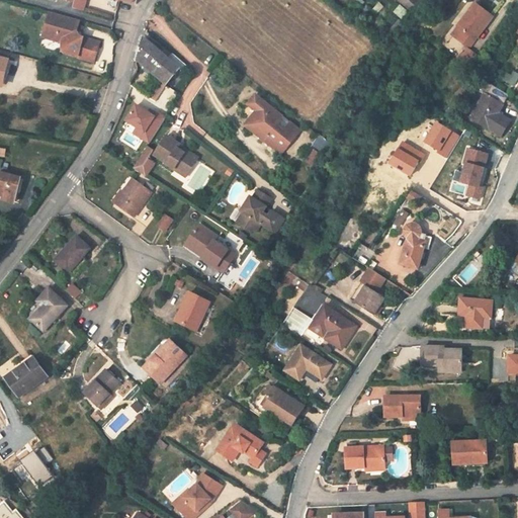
[(86,16),(90,0),(79,0),(78,5),(75,13),(86,16)]
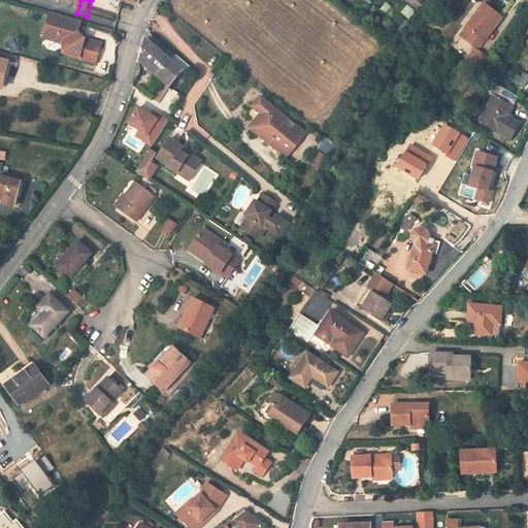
[(109,0),(126,5),(140,9),(141,9),(143,0),(109,0)]
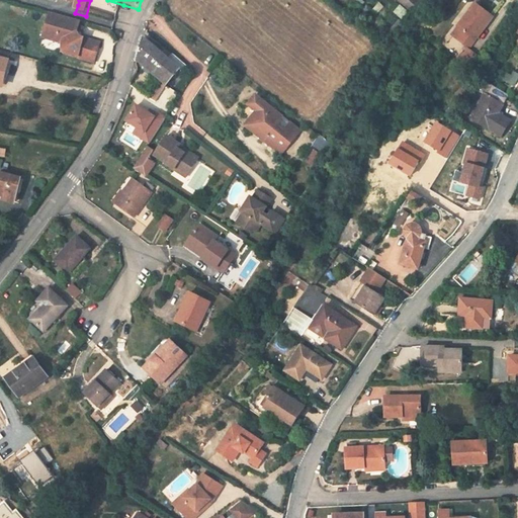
[(424,7),(418,0),(409,9),(415,15),(424,7)]
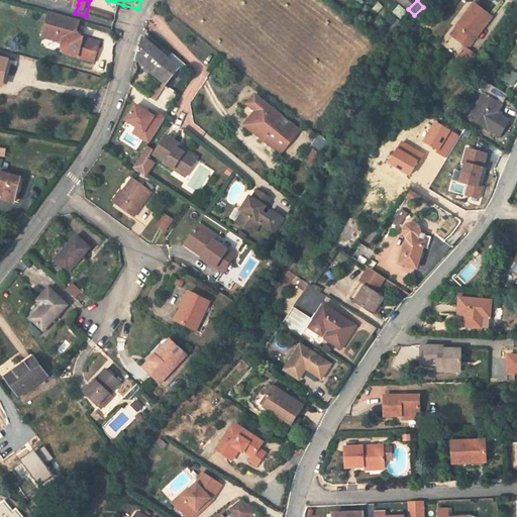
[(491,14),(475,2),(452,33),(471,45),(491,14)]
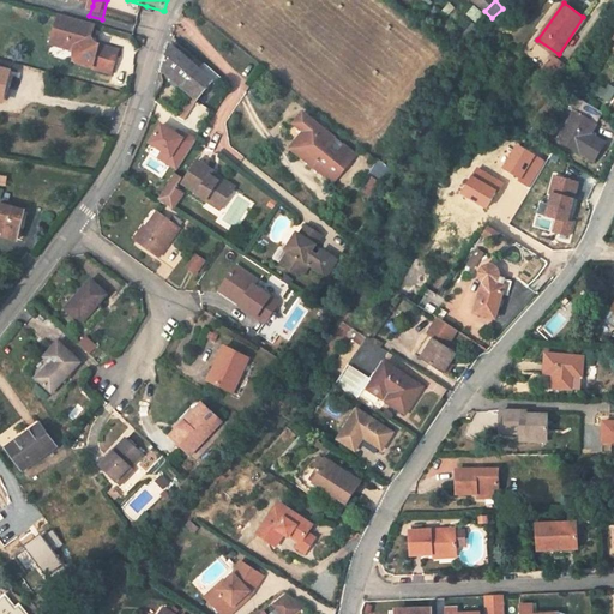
[(126,56),(100,49),(95,42),(98,30),(65,19),(56,48),(65,49),(68,48),(73,49),(73,53),(82,54),(86,60),(84,68),(119,79),(126,56)]
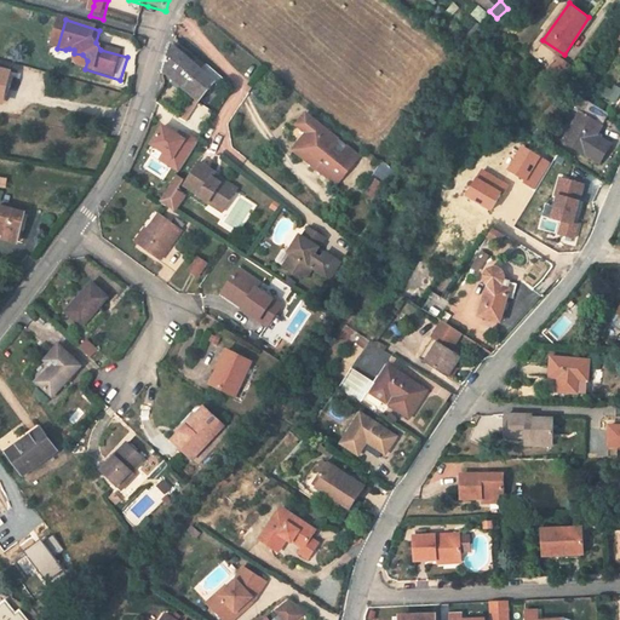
[(165,72),(199,101),(219,78),(173,41),(165,72)]
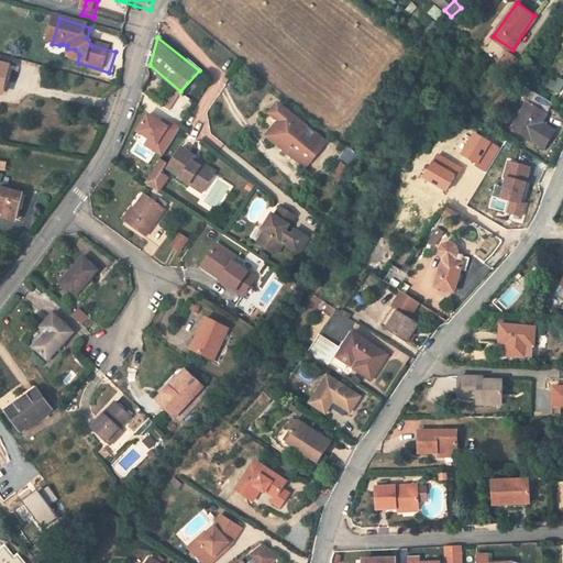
[(11,81),(13,69),(0,66),(0,94),(7,96),(8,81),(11,81)]
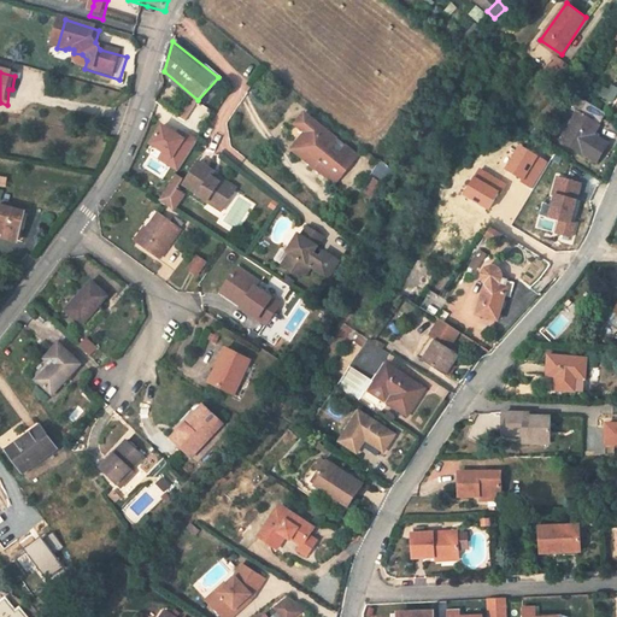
[(601,95),(613,100),(616,92),(616,84),(609,81),(601,95)]
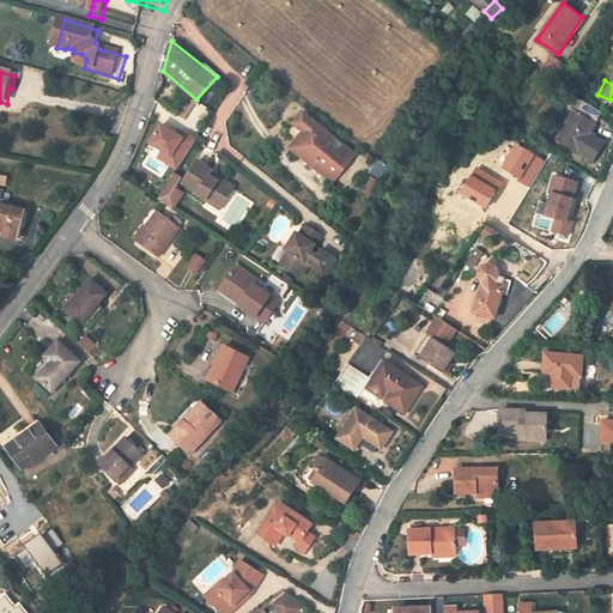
[(581,103),(574,114),(577,117),(571,127),(576,131),(566,147),(596,165),(607,147),(593,138),(605,119),(581,103)]
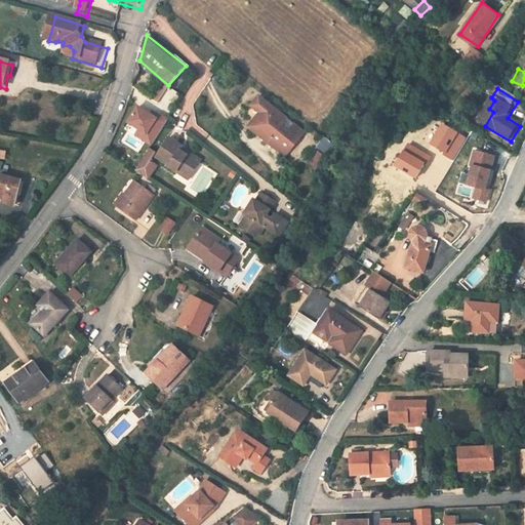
[(249,107),(258,114),(248,127),(285,158),(307,134),(260,95),(249,107)]
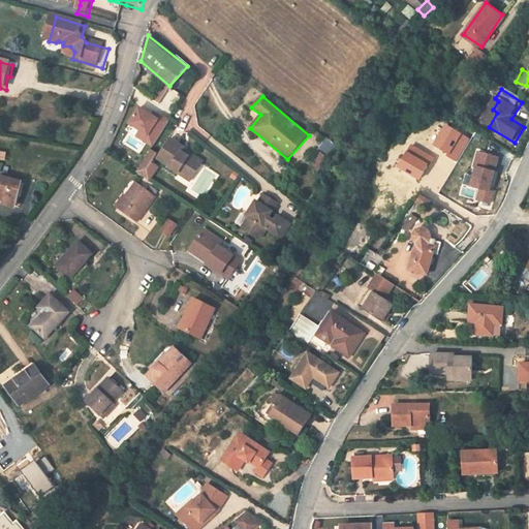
[(125,130),(152,146),(169,122),(139,104),(132,116),(125,130)]
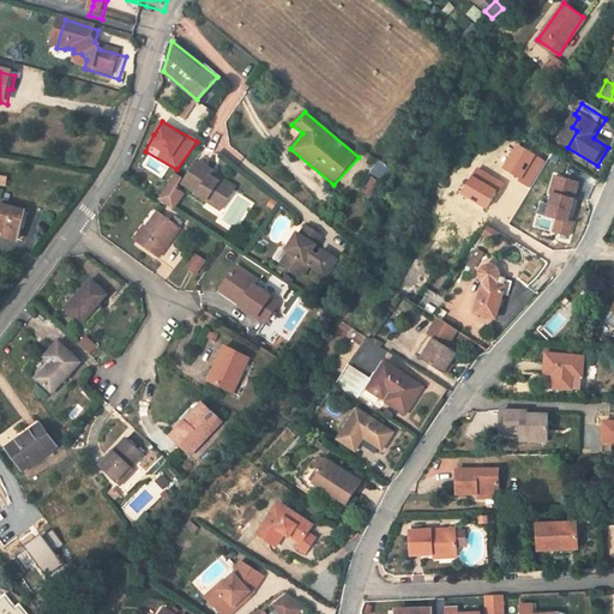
[(572,127),(563,144),(567,148),(577,131),(572,127)]
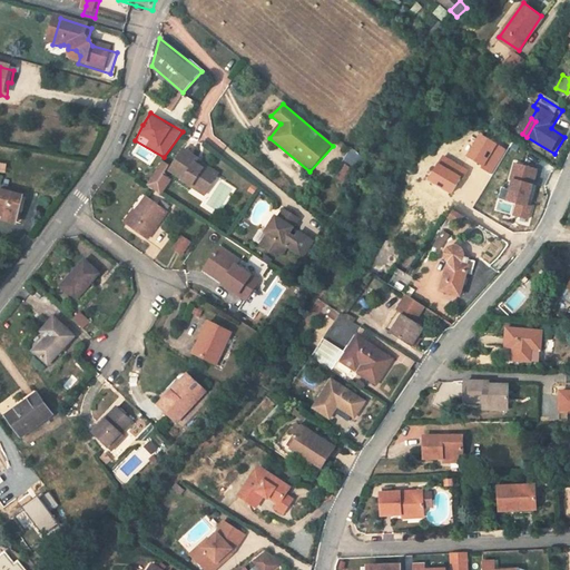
[(469,157),(484,166),(482,168),(493,174),(508,150),(482,135),(469,157)]
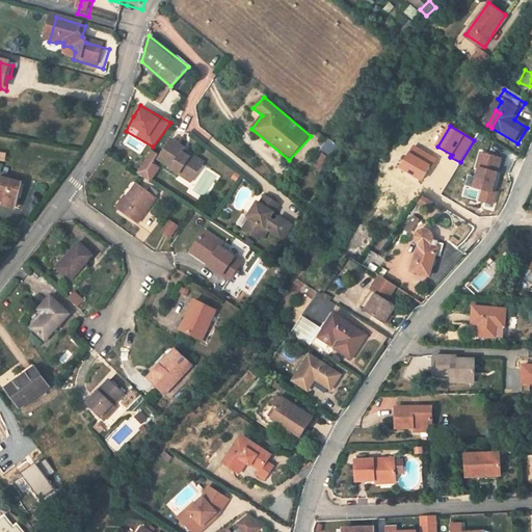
[(187,152),(174,142),(160,162),(174,171),(173,175),(180,180),(183,175),(196,183),(208,167),(194,158),(191,161),(184,156),(187,152)]
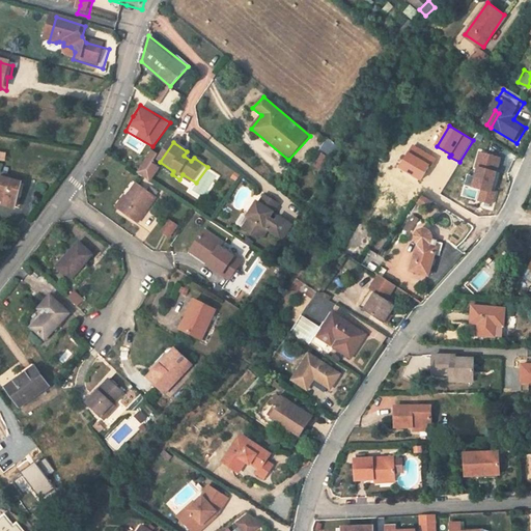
[(421,182),(429,167),(431,168),(436,161),(414,147),(400,169),(421,182)]
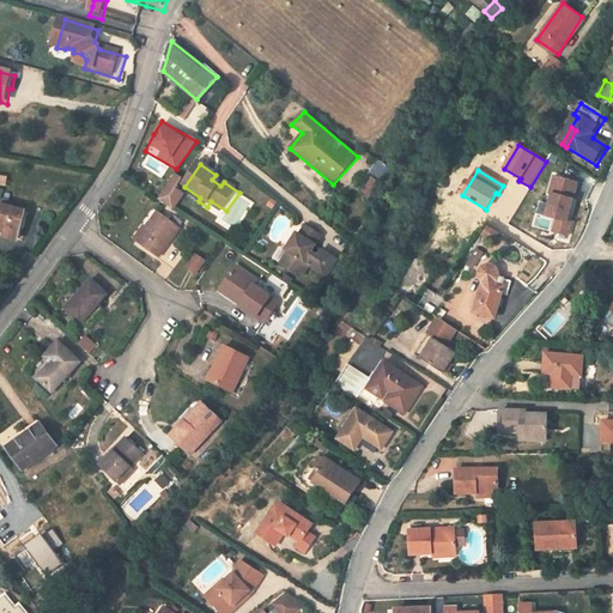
[(176,175),(161,199),(173,206),(183,193),(174,188),(182,176),(176,175)]
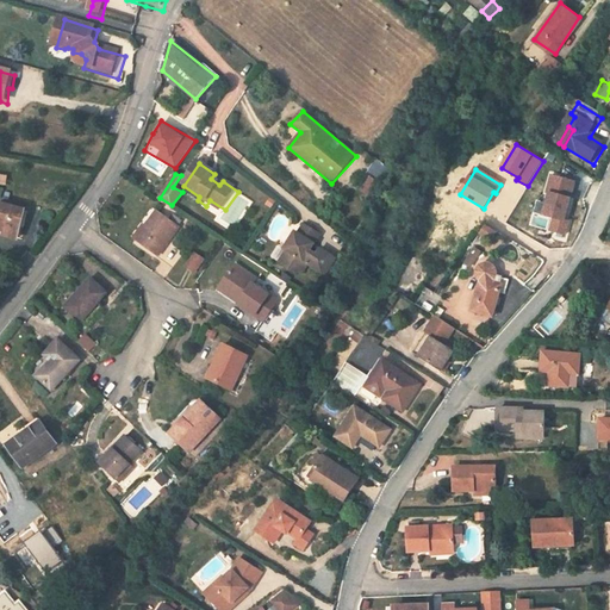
[(375,199),(381,185),(371,174),(362,188),(375,199)]
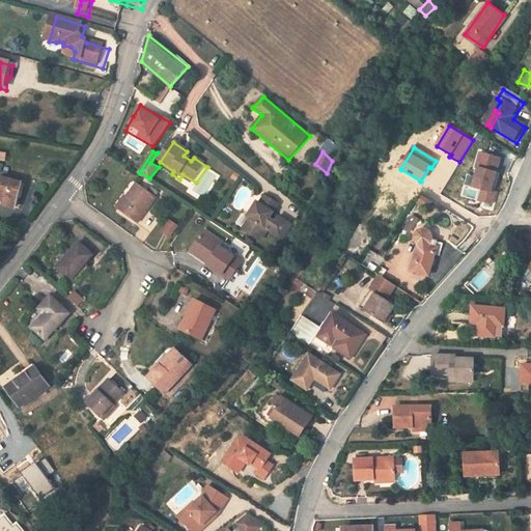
[(501,158),(479,151),(469,185),(480,188),(479,200),(493,204),(496,192),(492,190),(501,158)]
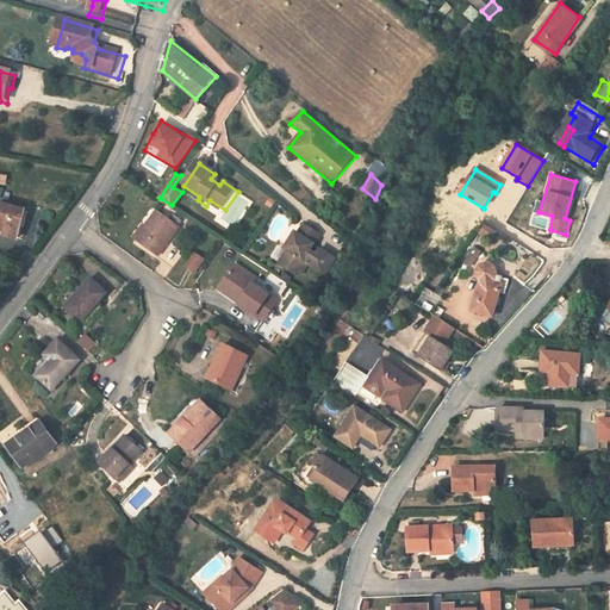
[(0,191),(8,193),(10,182),(0,180),(0,191)]
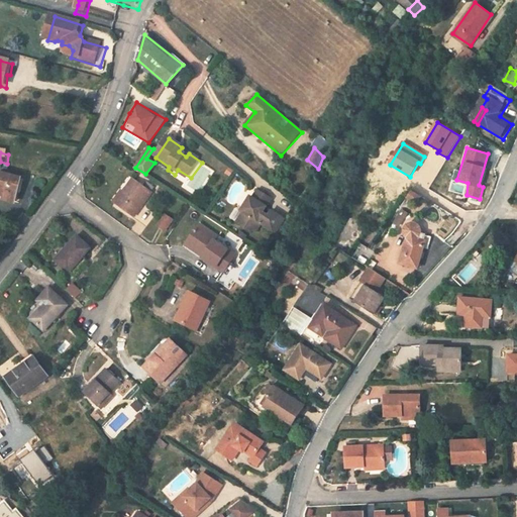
[(191,178),(178,170),(175,175),(187,183),(191,178)]
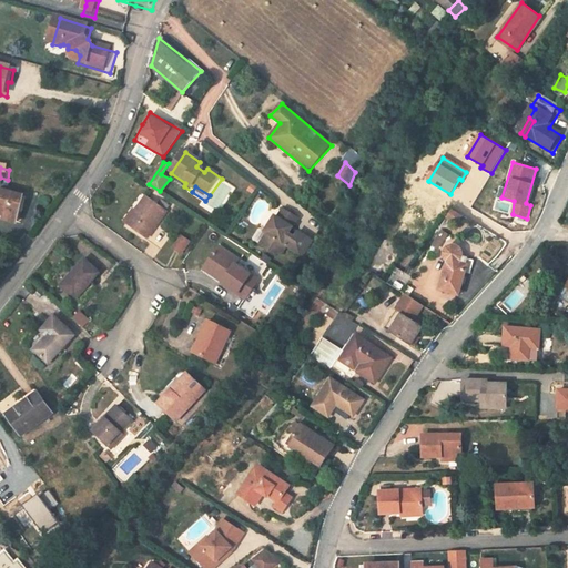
[(0,222),(22,225),(27,199),(3,195),(0,213),(0,222)]
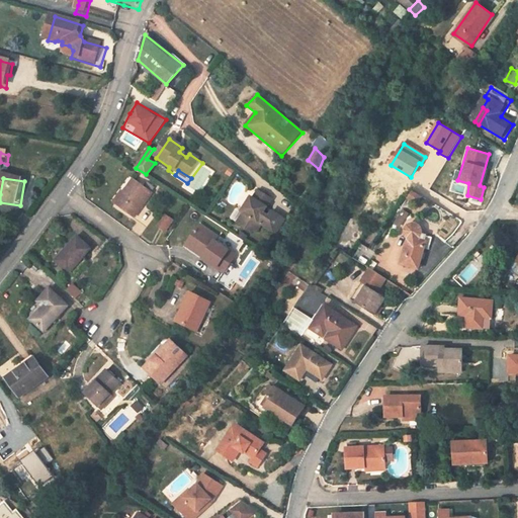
[(133,222),(151,197),(132,183),(122,195),(114,207),(133,222)]
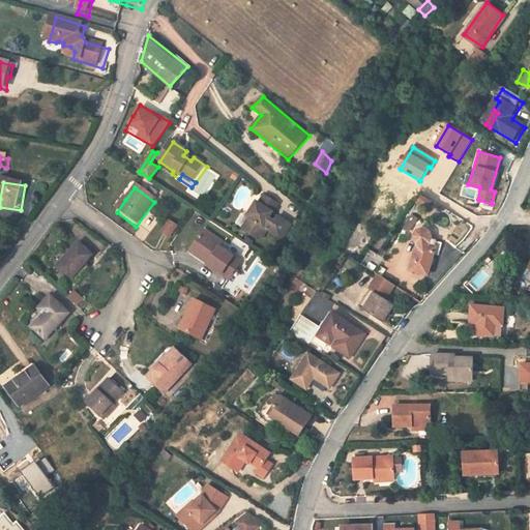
[(121,197),(112,209),(117,212),(125,200),(121,197)]
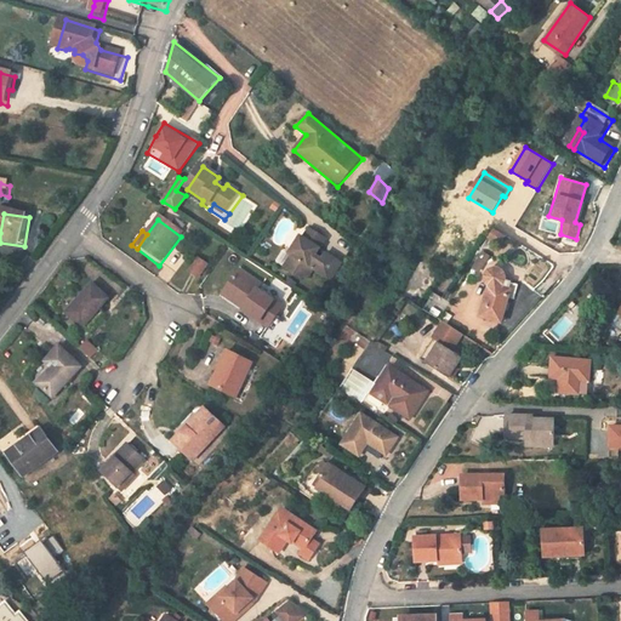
[(306,243),(303,241),(292,258),(295,261),(286,273),(302,285),(312,280),(317,274),(332,285),(343,269),(329,260),(325,263),(319,260),(329,244),(313,233),(306,243)]
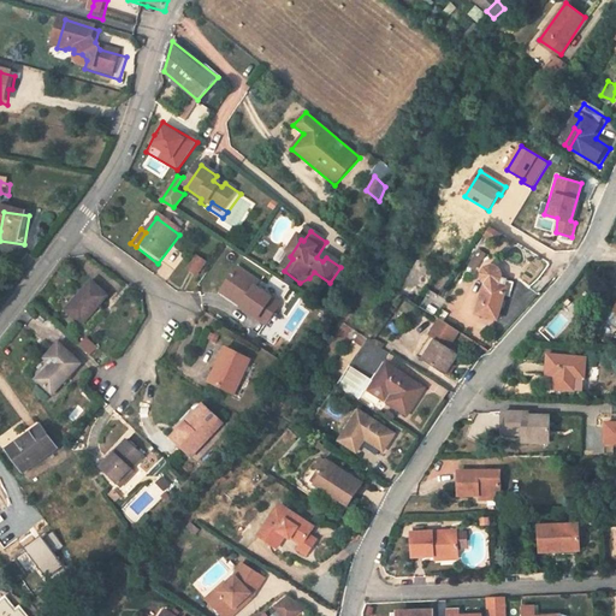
[(469,261),(477,266),(487,252),(480,247),(469,261)]
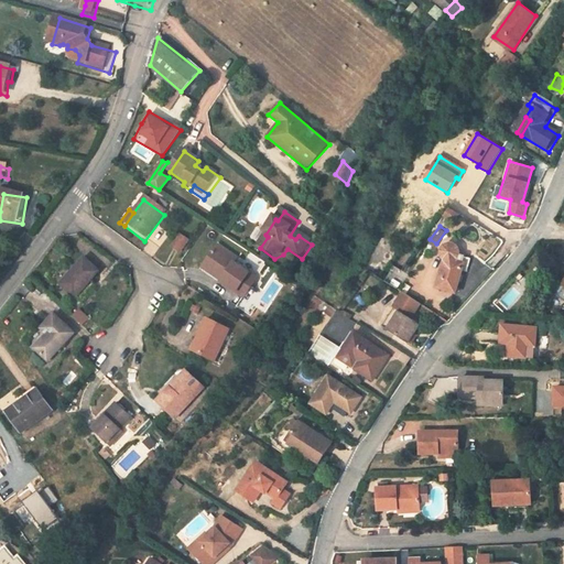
[(181,234),(172,246),(181,252),(190,240),(181,234)]
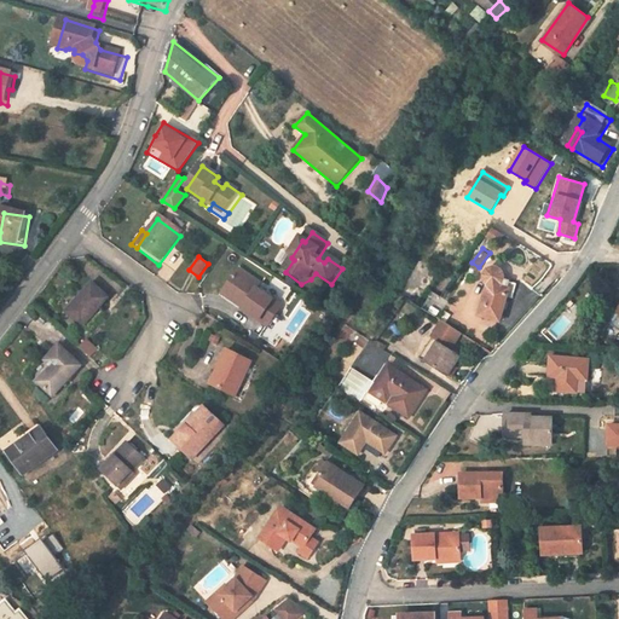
[(247,285),(252,281),(242,272),(225,294),(244,310),(242,314),(266,334),(281,313),(247,285)]
